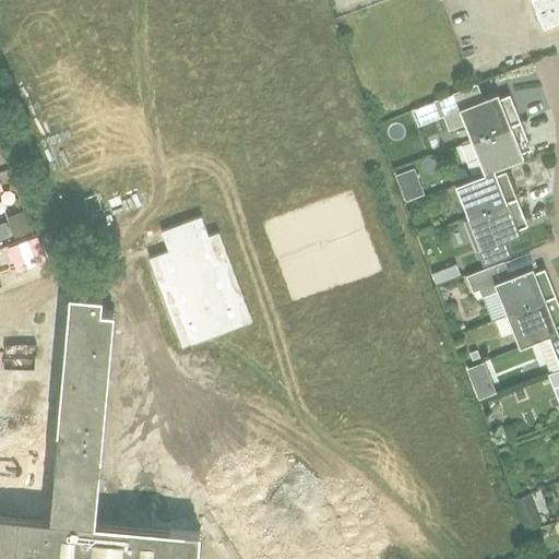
[(558,0),(532,0),(544,28),(558,22),(558,0)]
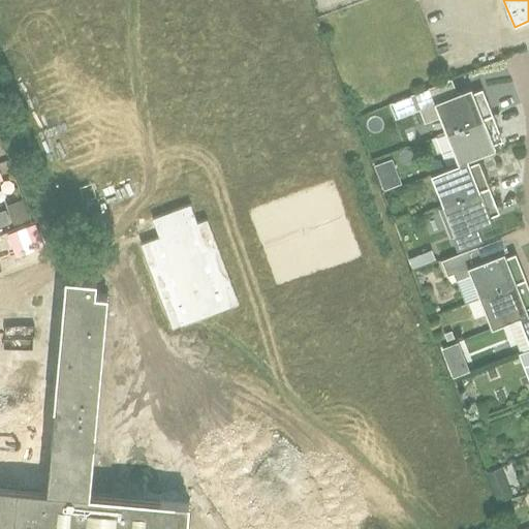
[(446,132),(492,115),(485,95),(475,99),(471,88),(442,99),(437,85),(413,94),(425,123),(440,117),(446,132)]
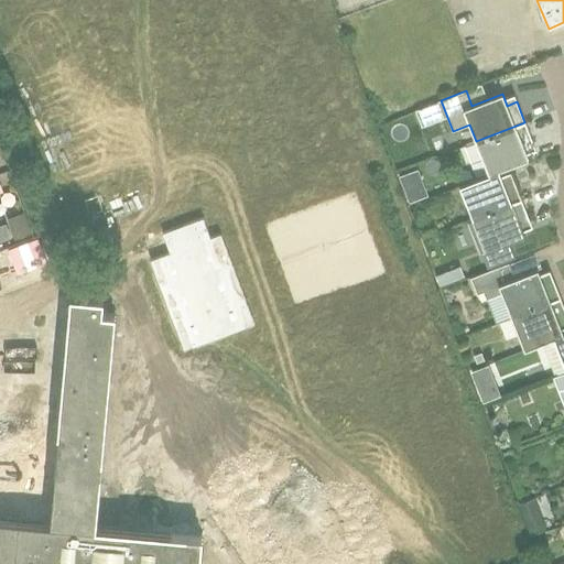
[(489,174),(499,170),(528,158),(523,145),(533,142),(524,122),(476,141),(489,174)]
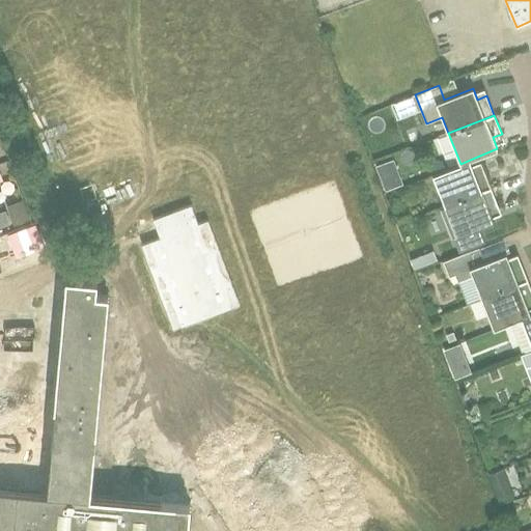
[(386,191),(402,184),(393,160),(376,166),(386,191)]
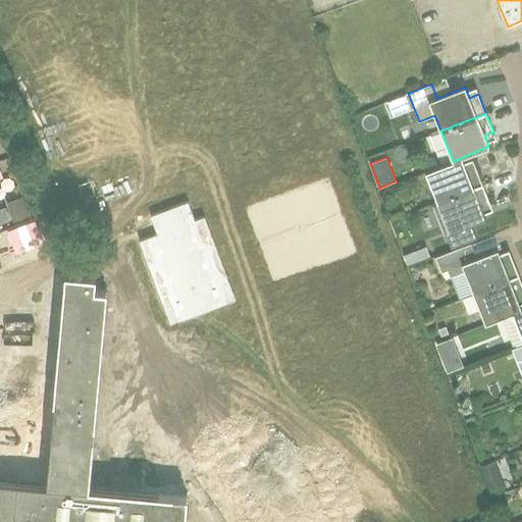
[(437,203),(482,185),(475,165),(466,169),(462,157),(453,161),(424,172),(437,203)]
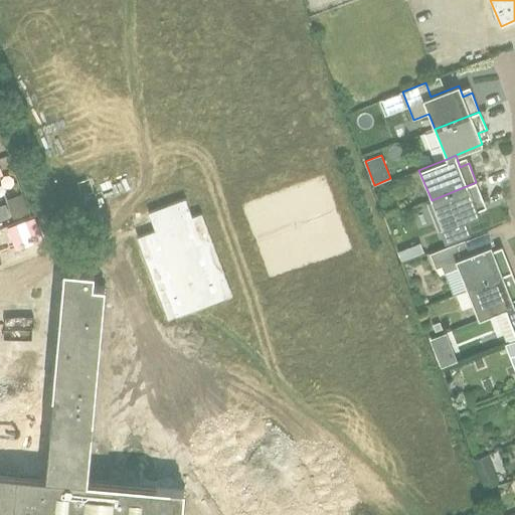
[(476,182),(432,200),(443,230),(440,231),(446,245),(470,235),(465,222),(479,216),(475,205),(484,201),(476,182)]
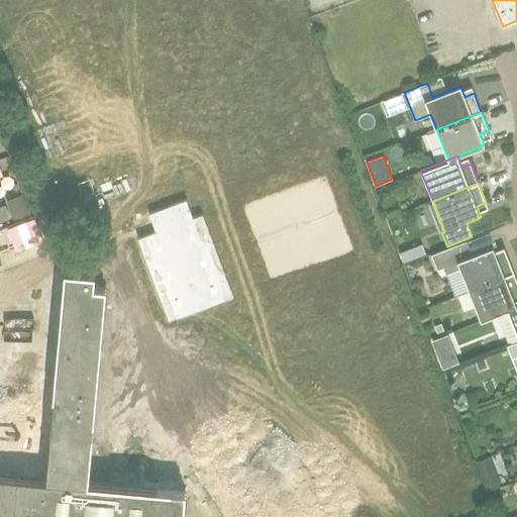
[(196,185),(167,193),(153,240),(175,262),(204,254),(217,206),(196,185)]
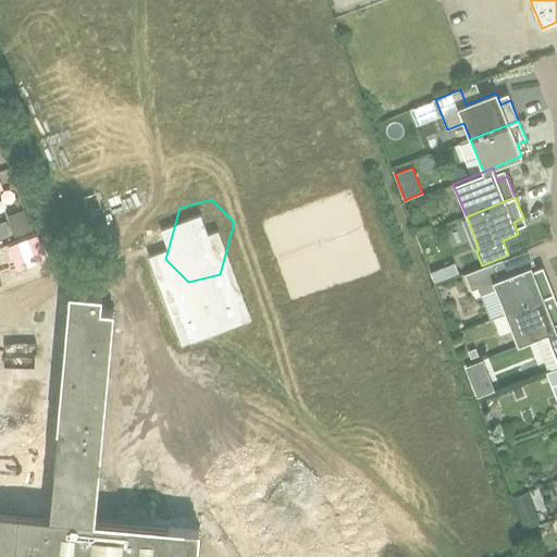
[(0,222),(0,238),(12,234),(7,220),(0,222)]
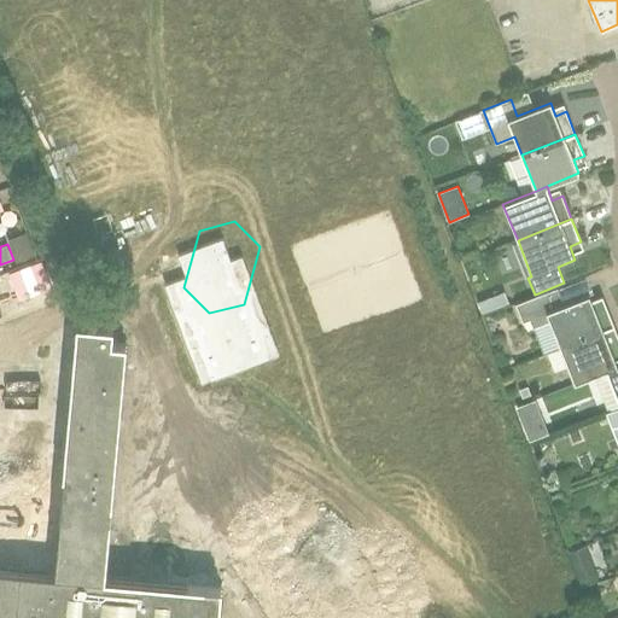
[(560,349),(614,327),(605,304),(595,309),(589,296),(565,305),(558,289),(516,305),(523,324),(547,314),(560,349)]
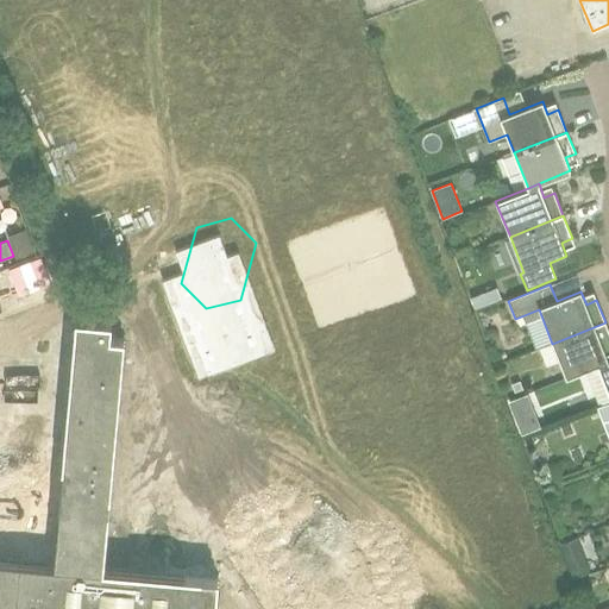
[(495,301),(491,290),(471,299),(476,309),(495,301)]
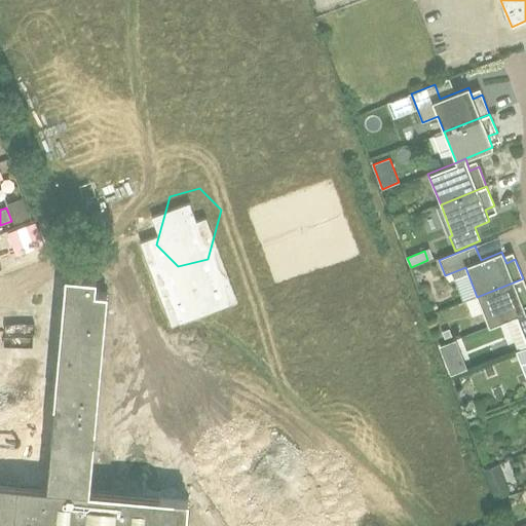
[(0,525),(186,525),(189,500),(90,491),(109,292),(98,291),(100,278),(66,275),(55,387),(0,381),(0,525)]
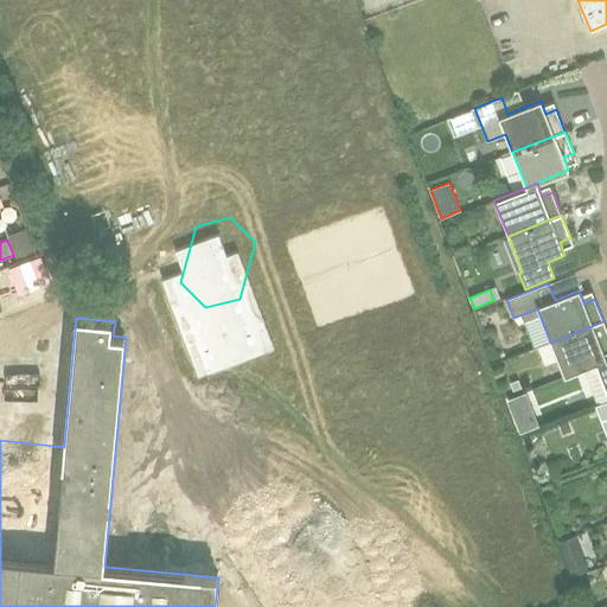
[(564,377),(596,365),(606,360),(602,349),(606,346),(606,331),(604,321),(550,343),(564,377)]
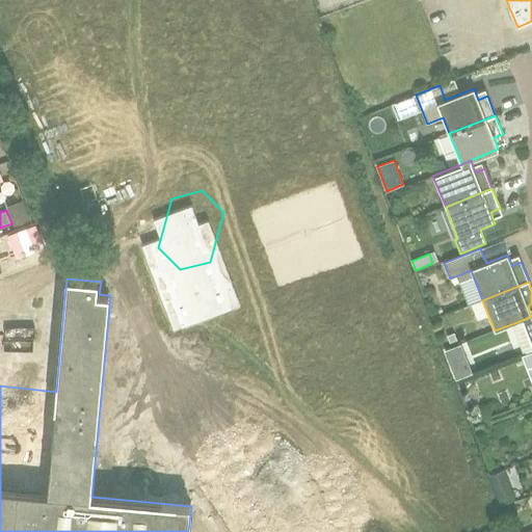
[(531,315),(531,316),(523,320),(531,344),(531,315)]
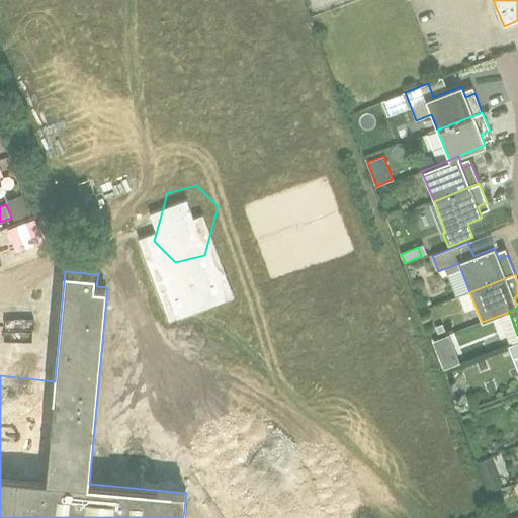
[(444,369),(459,363),(448,335),(433,341),(444,369)]
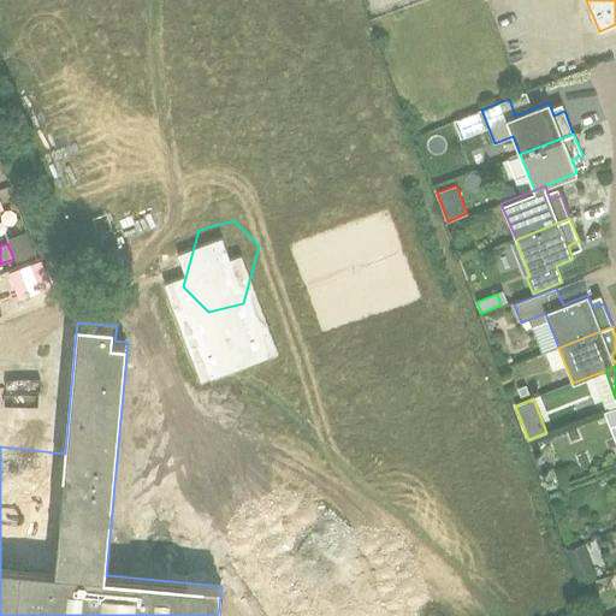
[(297,514),(260,487),(240,497),(237,520),(273,545),(270,575),(289,588),(309,579),(313,548),(296,535),(297,514)]
